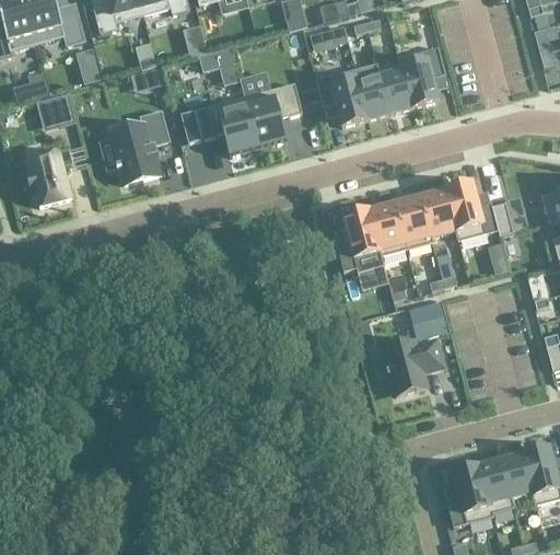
[(37,44),(24,0),(0,0),(0,14),(4,30),(0,31),(0,59),(12,56),(11,50),(37,44)]
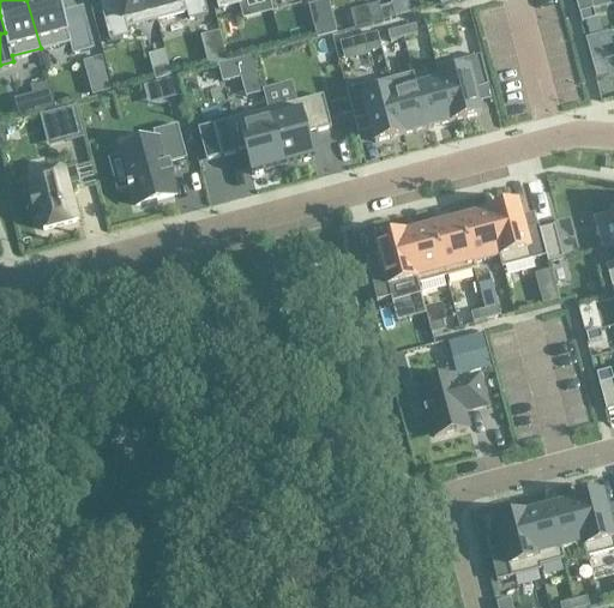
[(26,0),(41,48),(71,40),(73,49),(92,44),(83,12),(65,17),(60,0),(26,0)]
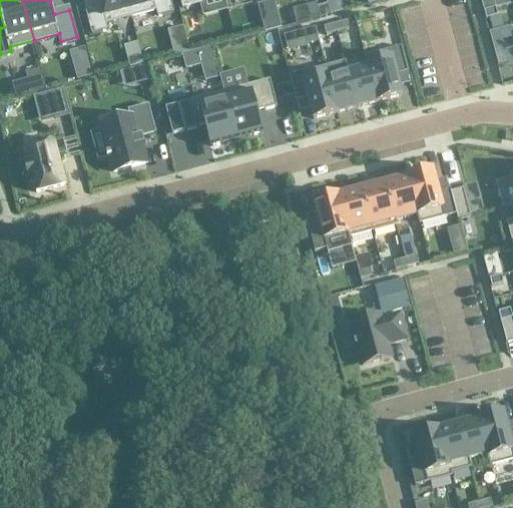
[(98,0),(99,3),(86,6),(92,30),(107,26),(106,21),(131,14),(127,0),(98,0)]
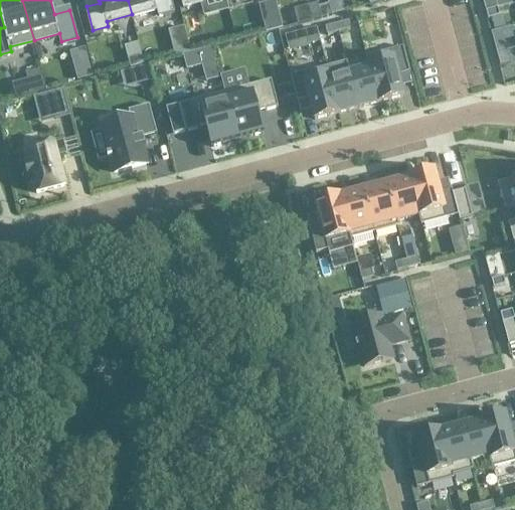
[(128,0),(132,14),(157,8),(158,13),(174,9),(171,0),(128,0)]
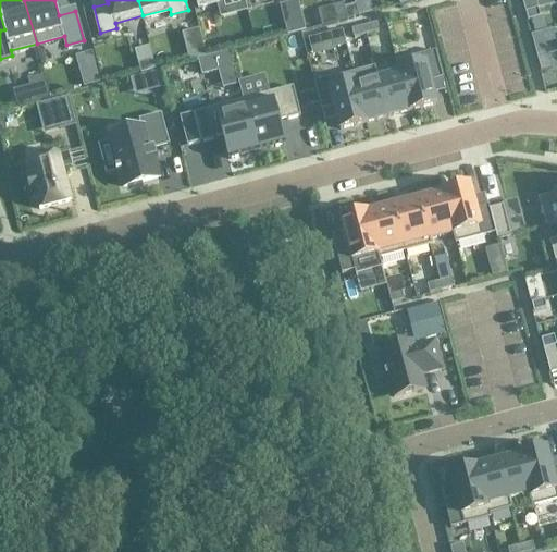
[(280,0),(285,22),(287,31),(306,26),(304,17),(299,0),(280,0)]
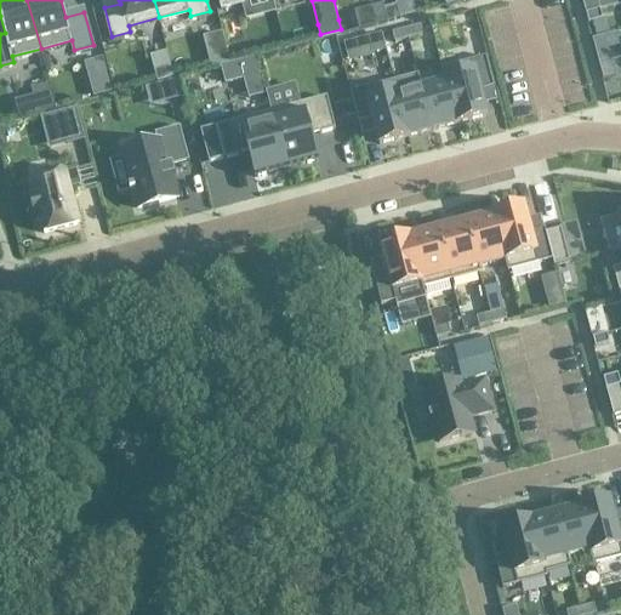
[(387,16),(382,0),(379,0),(371,3),(376,20),(387,16)]
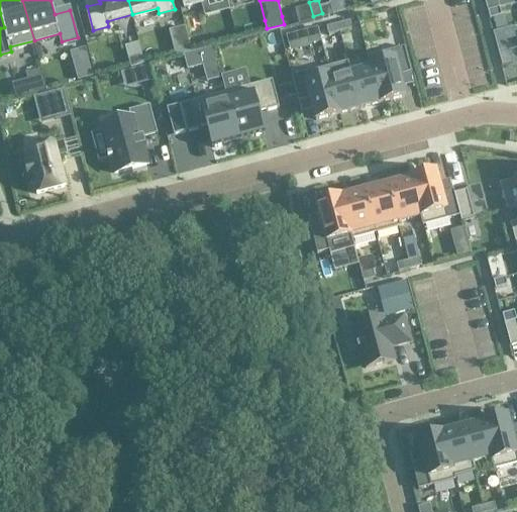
[(333,11),(345,8),(343,0),(336,0),(330,2),(333,11)]
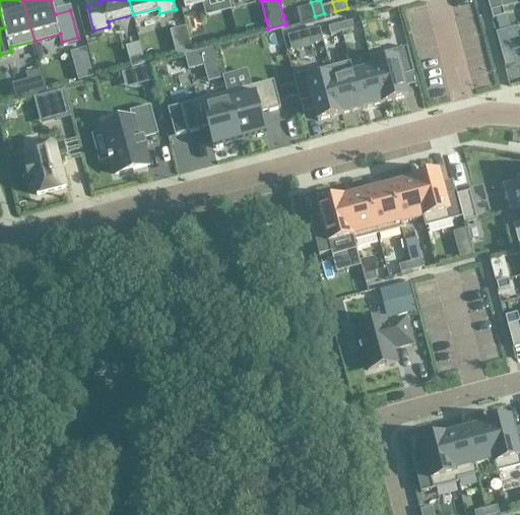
[(489,0),(491,8),(502,5),(501,0),(489,0)]
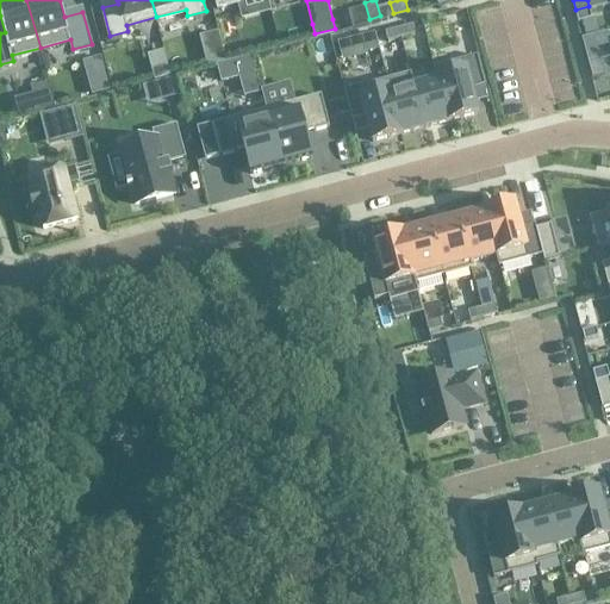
[(589,6),(576,10),(578,18),(591,16),(589,6)]
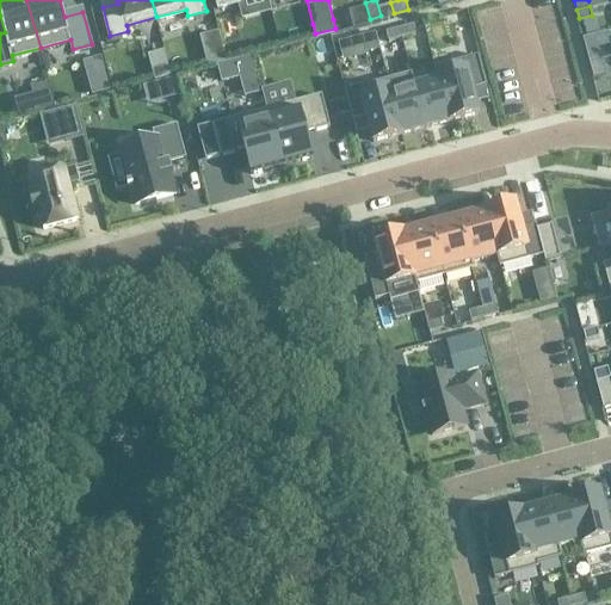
[(413,20),(399,24),(401,34),(415,30),(413,20)]
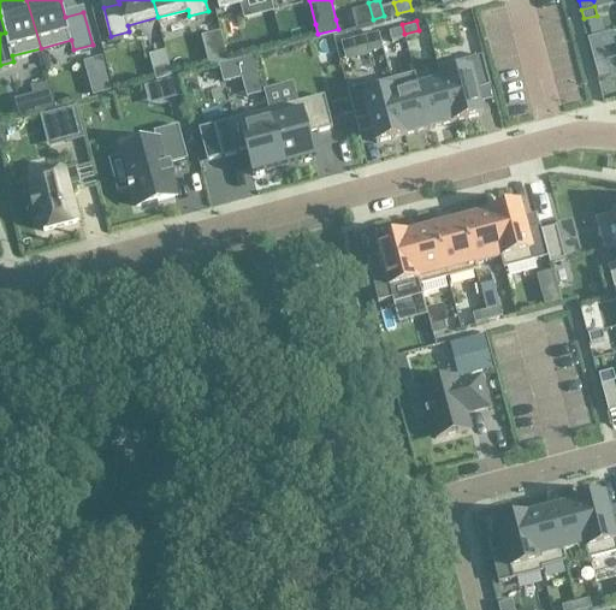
[(389,28),(391,37),(404,34),(402,24),(389,28)]
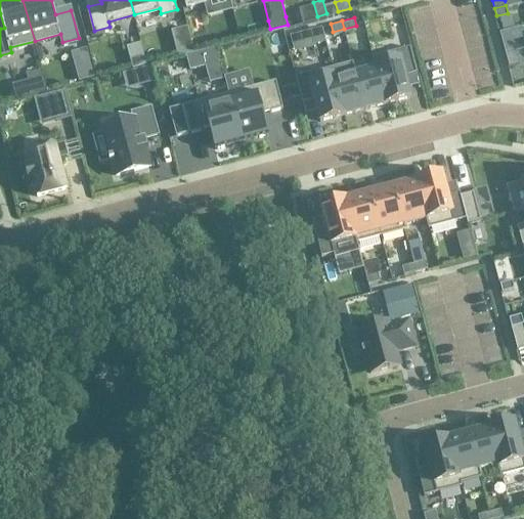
[(193,49),(186,24),(171,28),(178,53),(193,49)]
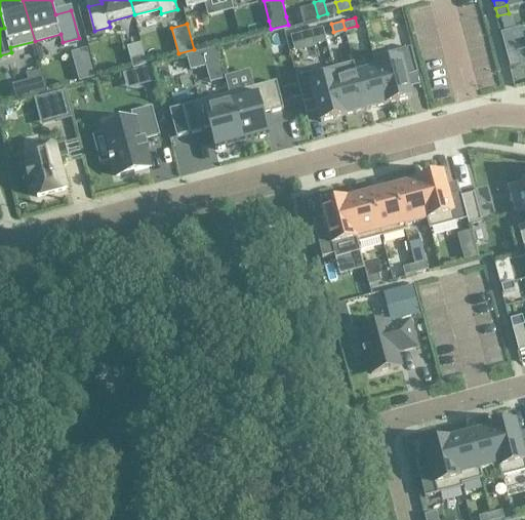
[(326,39),(322,25),(313,28),(316,41),(326,39)]
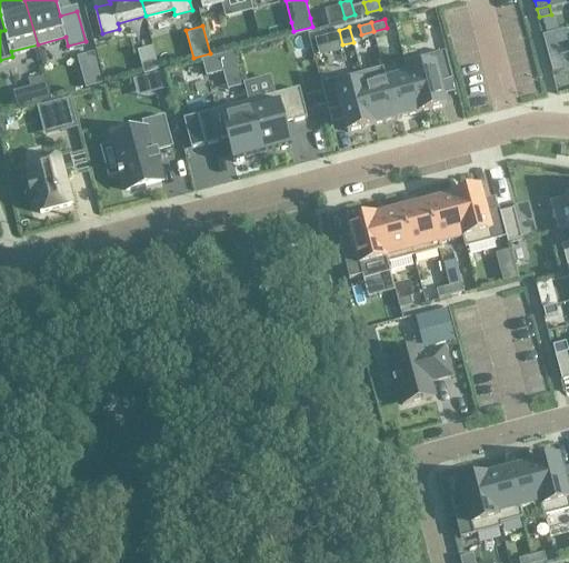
[(549,54),(561,51),(559,43),(547,47),(549,54)]
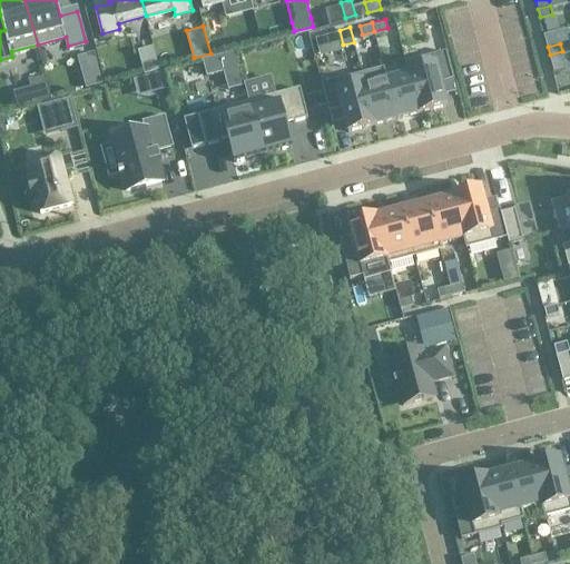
[(404,59),(406,68),(408,68),(419,109),(445,102),(440,79),(453,76),(445,48),(404,59)]
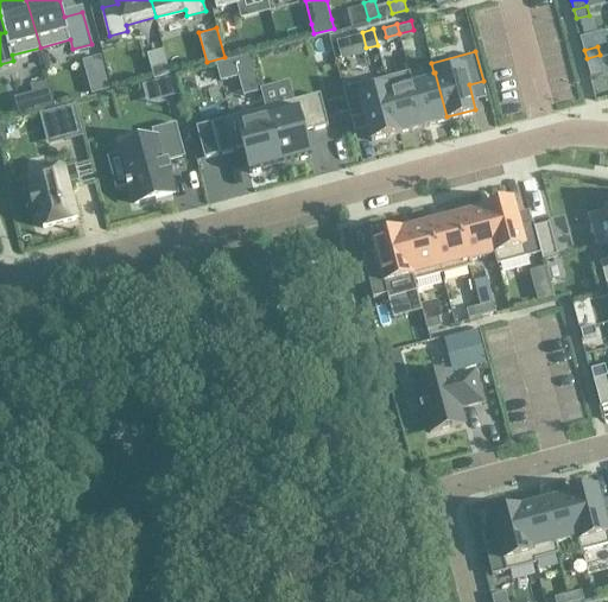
[(82,57),(84,64),(102,59),(100,52),(82,57)]
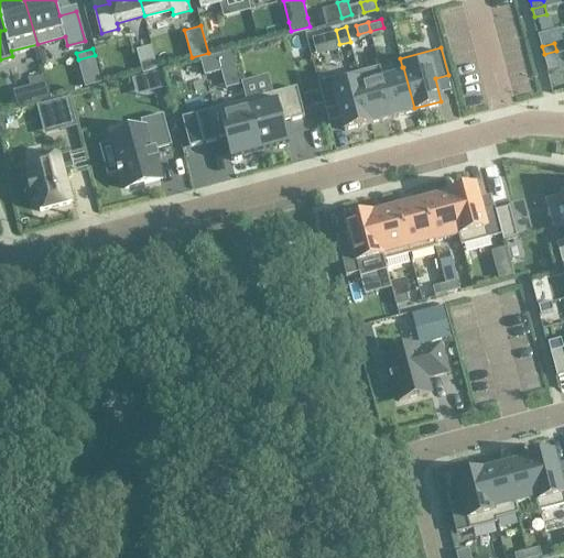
[(232,48),(201,57),(205,72),(237,64),(232,48)]
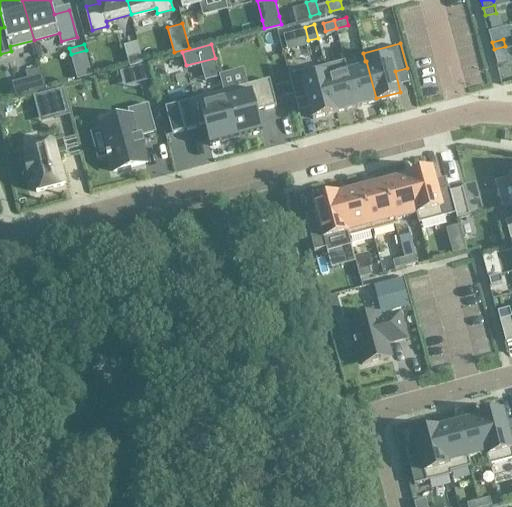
[(507,54),(505,46),(494,49),(496,57),(497,62),(508,59),(507,54)]
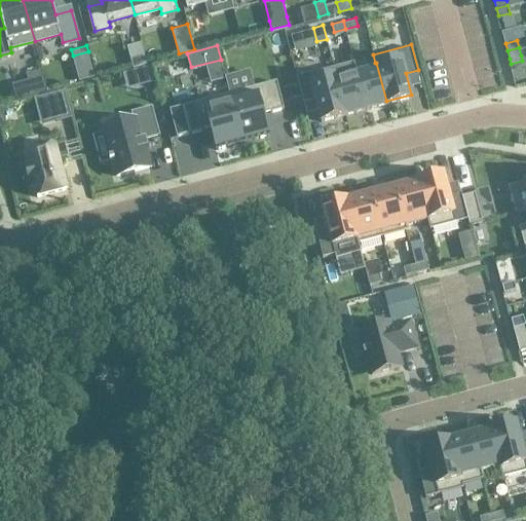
[(386,101),(376,63),(375,63),(354,68),(357,72),(366,106),(386,101)]
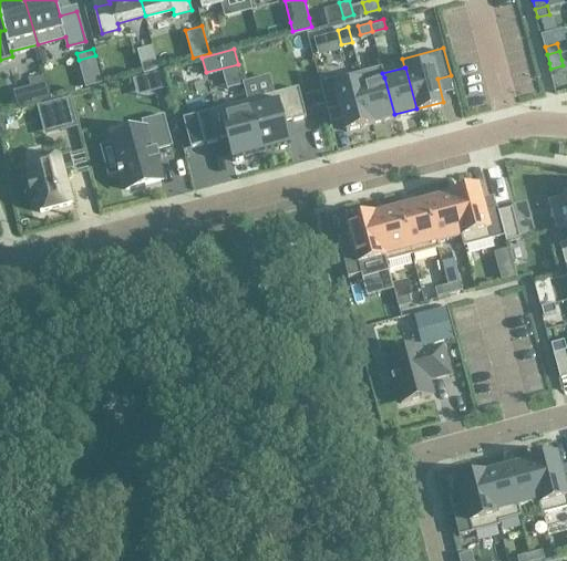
[(161,70),(133,76),(136,93),(164,85),(161,70)]
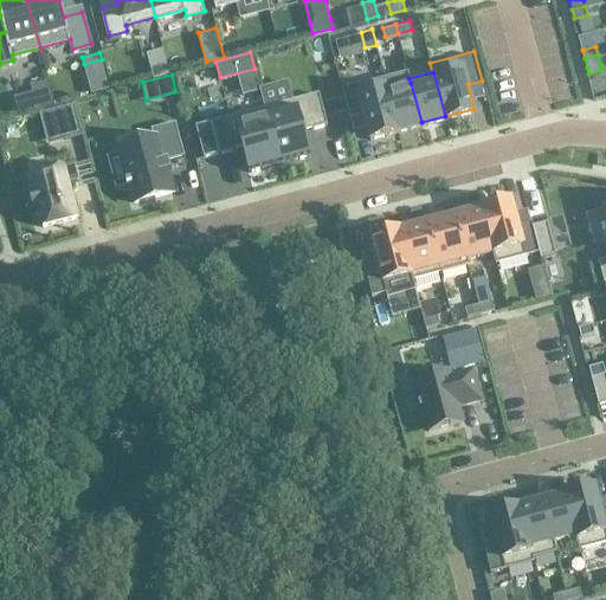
[(53,101),(46,78),(31,83),(38,105),(53,101)]
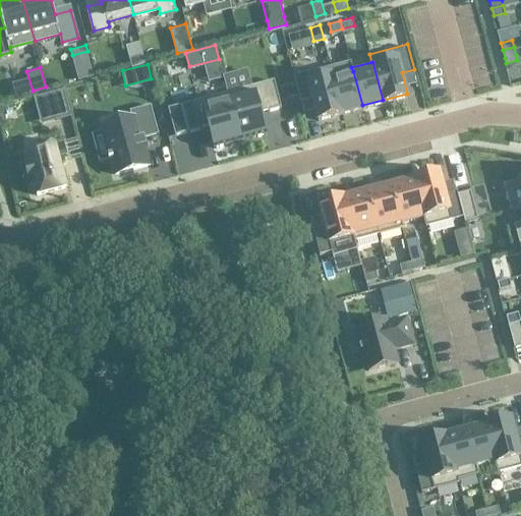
[(308,80),(306,70),(294,73),(300,99),(312,96),(317,117),(343,111),(334,76),(335,76),(334,73),(308,80)]
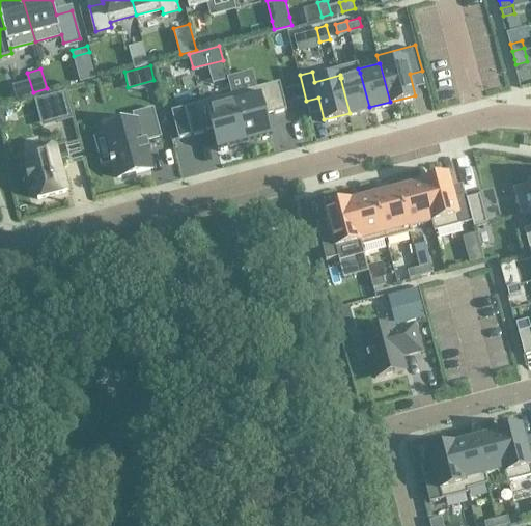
[(360,73),(341,78),(340,78),(350,113),(369,107),(360,73)]
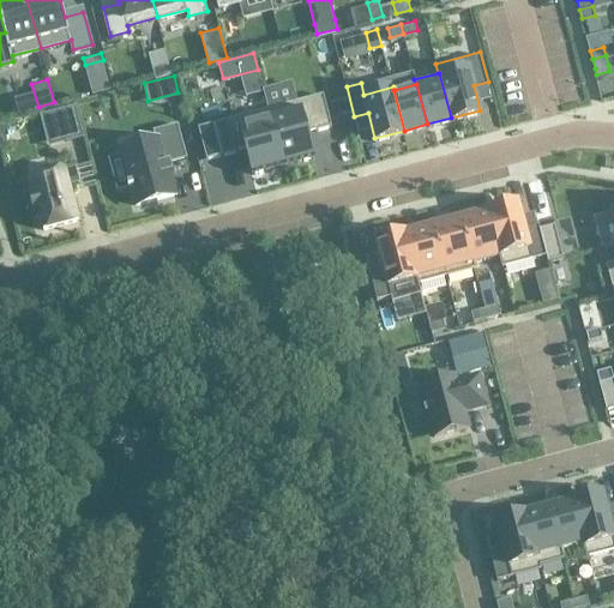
[(268,106),(283,162),(313,154),(307,130),(331,122),(323,91),(268,106)]
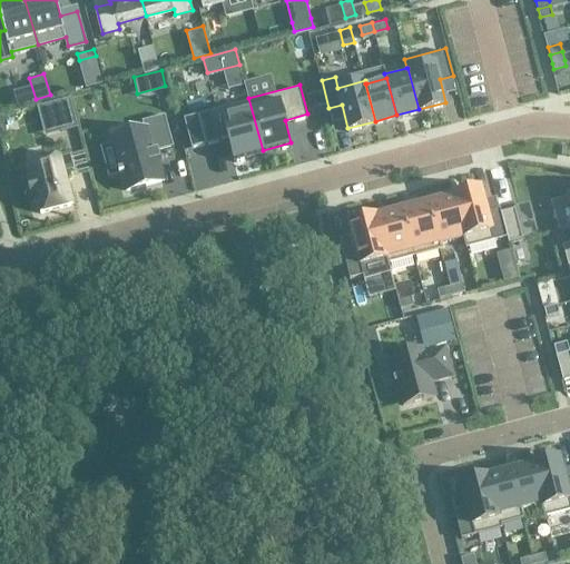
[(70,98),(47,105),(49,115),(61,112),(66,125),(77,122),(70,98)]
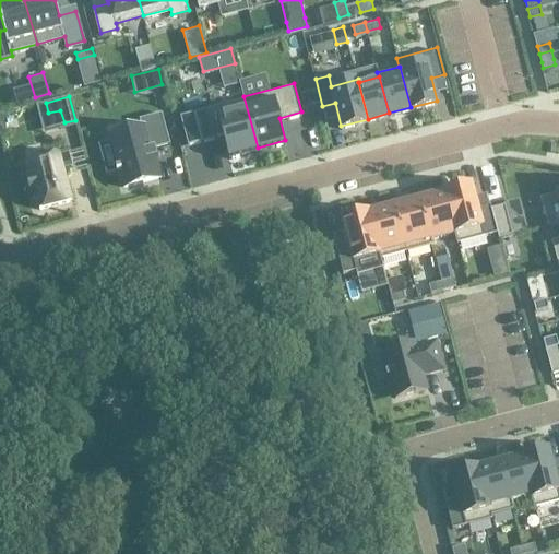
[(258,148),(244,96),(193,109),(202,139),(224,132),(229,155),(258,148)]
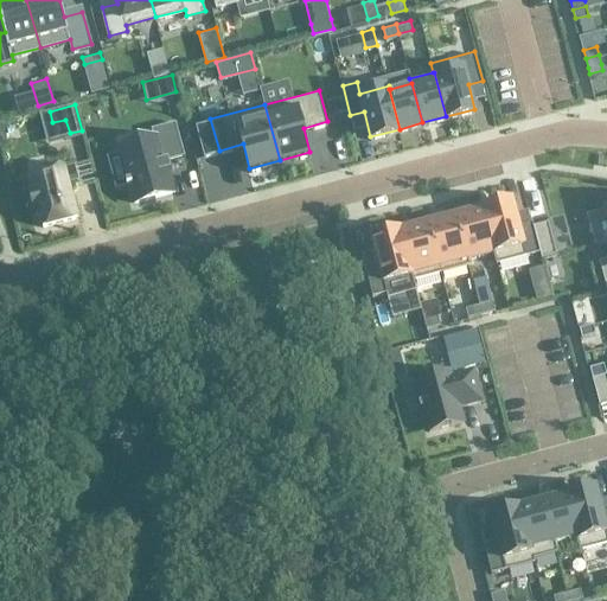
[(205,154),(219,151),(210,119),(196,122),(205,154)]
